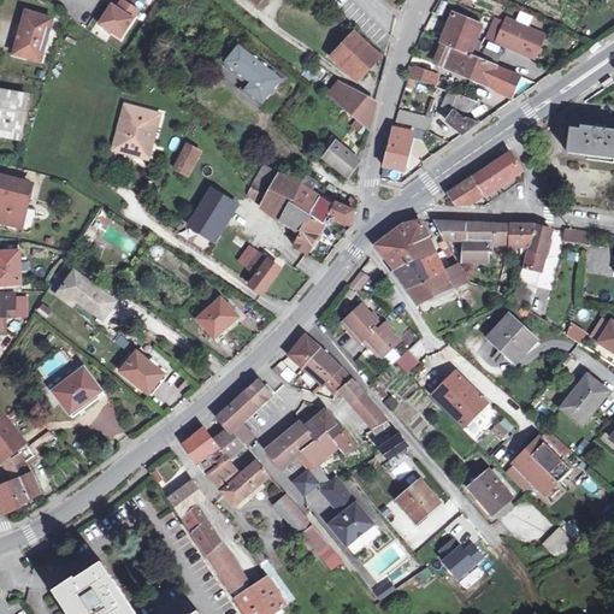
[(120,0),(116,6),(111,3),(99,22),(119,35),(136,9),(125,0),(120,0)]
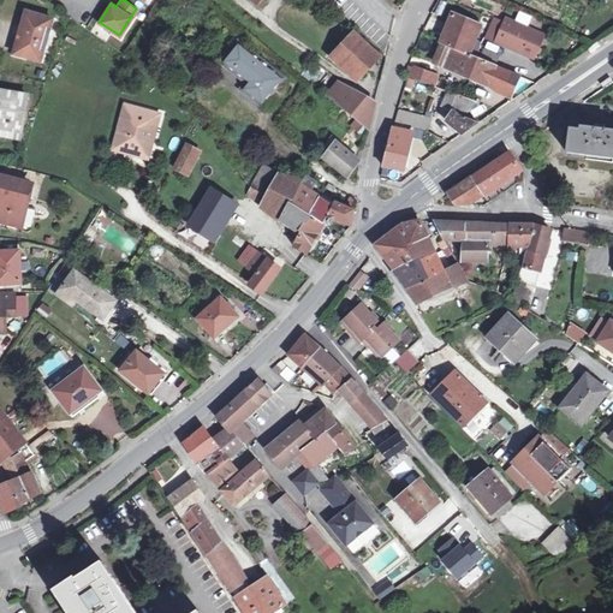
[(463,0),(497,12),(500,1),(497,0),(463,0)]
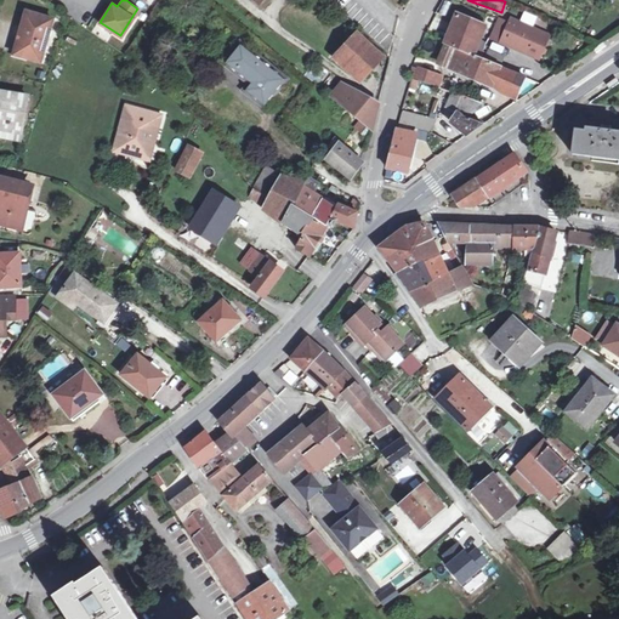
[(26,10),(20,34),(23,33),(29,11),(26,10)]
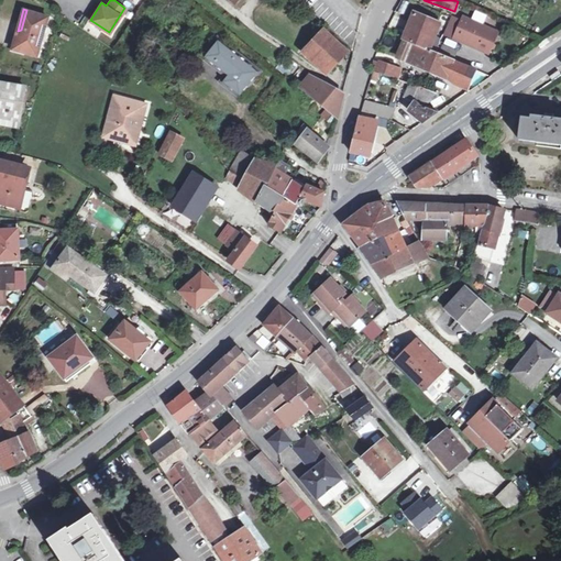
[(46,15),(26,10),(21,30),(18,31),(13,46),(35,53),(46,15)]
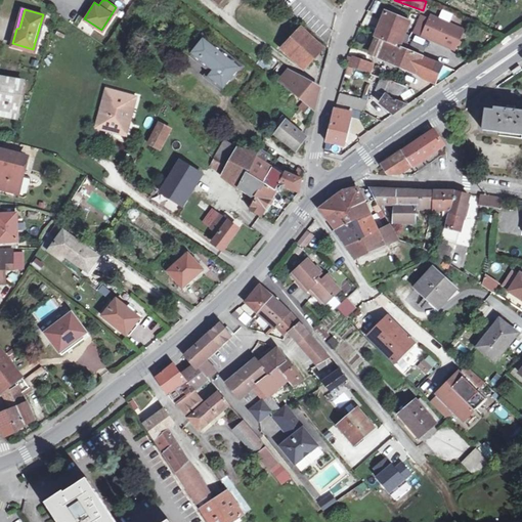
[(384,10),(374,34),(396,43),(404,19),(384,10)]
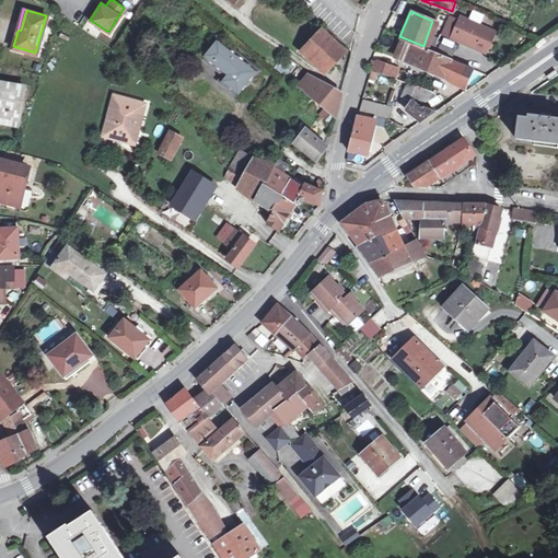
[(446,14),(439,32),(485,51),(493,30),(466,18),(464,22),(446,14)]
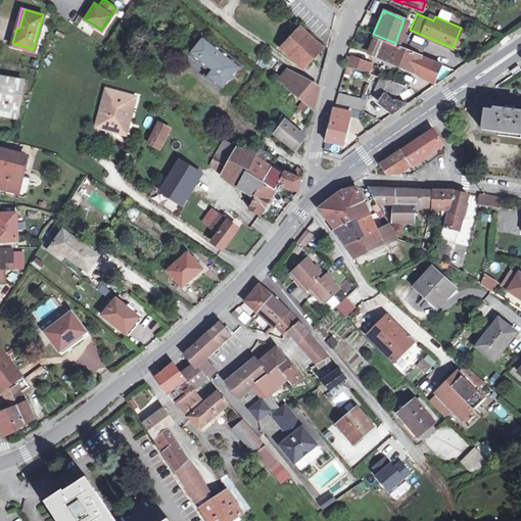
[(319,44),(300,26),(281,47),(299,64),(319,44)]
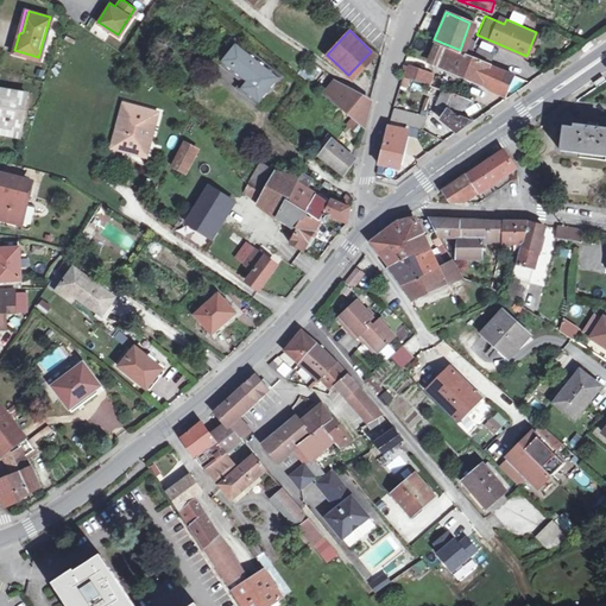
[(242,80),(237,86),(259,102),(279,76),(233,39),(218,60),(242,80)]
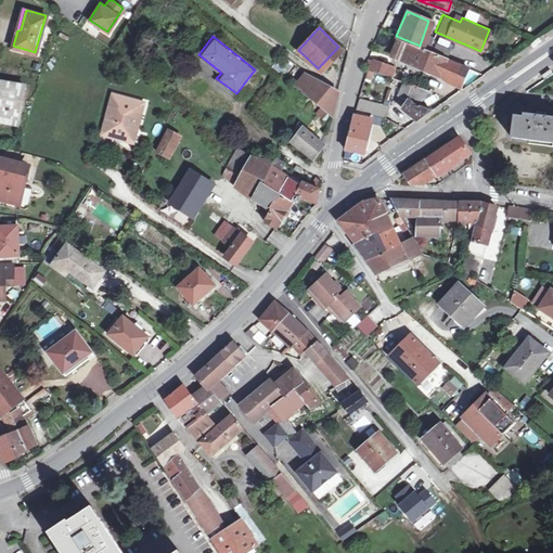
[(420,46),(396,36),(389,53),(423,68),(431,50),(426,49),(420,46)]
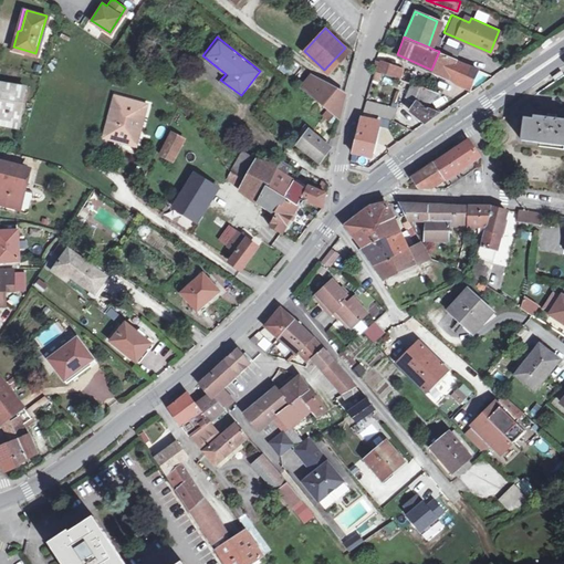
[(540,42),(542,48),(553,41),(550,37),(540,42)]
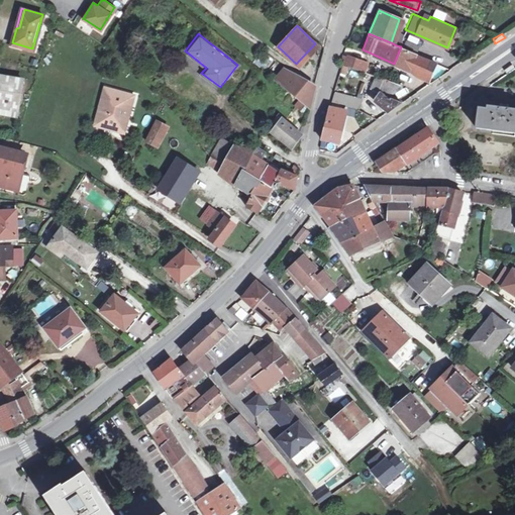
[(435,62),(401,46),(394,64),(408,70),(415,75),(426,79),(435,62)]
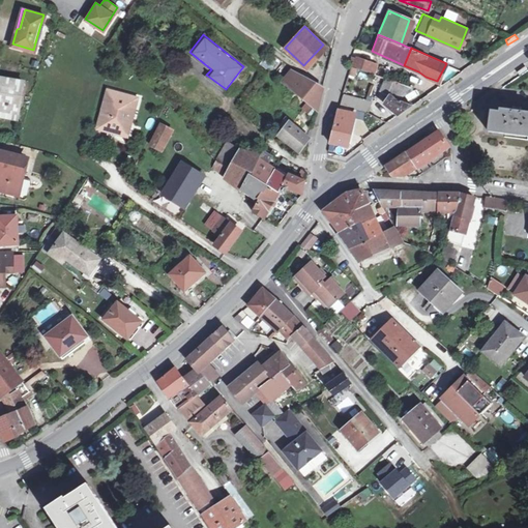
[(461,48),(458,54),(472,62),(475,57),(461,48)]
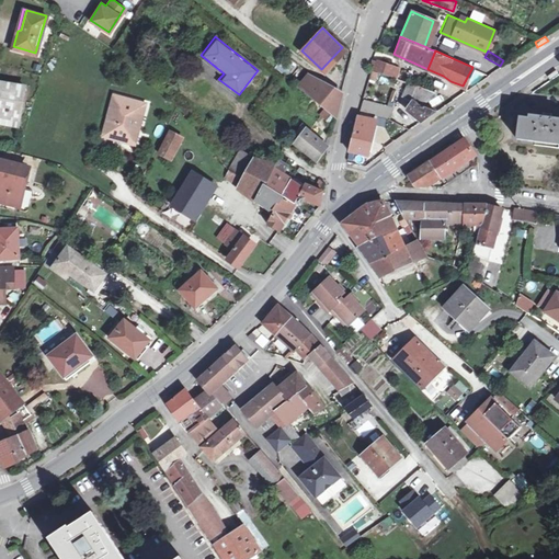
[(388,72),(390,65),(377,59),(374,68),(388,72)]
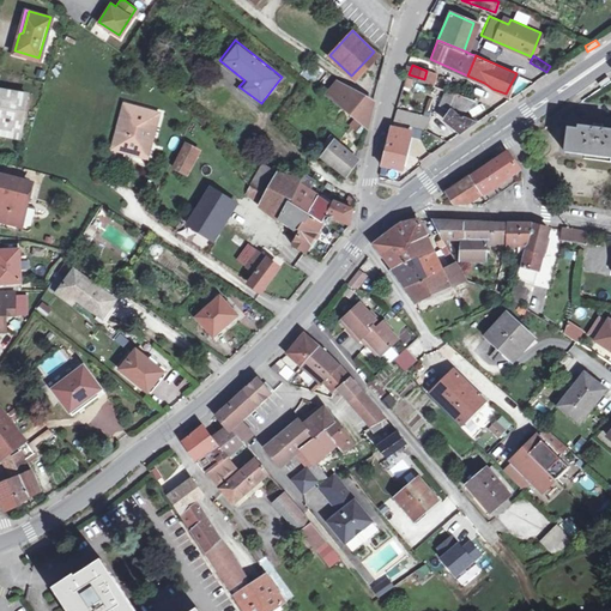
[(434,73),(427,71),(424,79),(431,82),(434,73)]
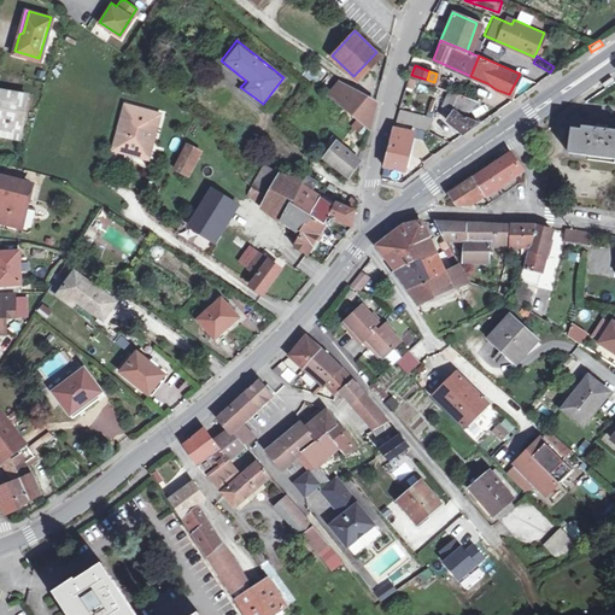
[(604,88),(614,80),(614,78),(611,76),(602,85),(604,88)]
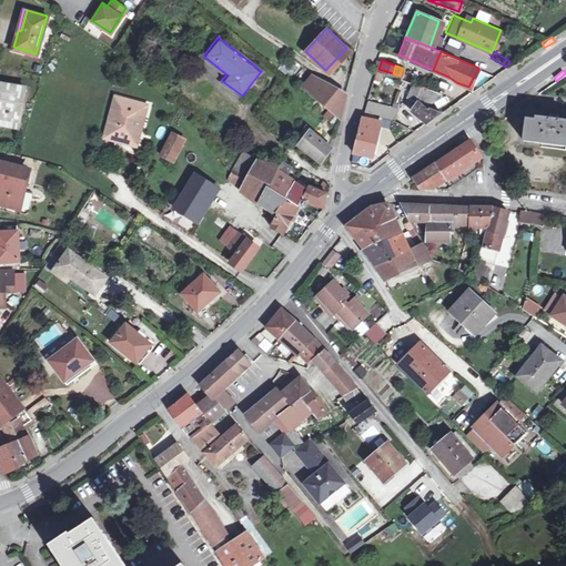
[(343,95),(313,77),(304,88),(329,108),(333,112),(337,115),(339,117),(343,95)]
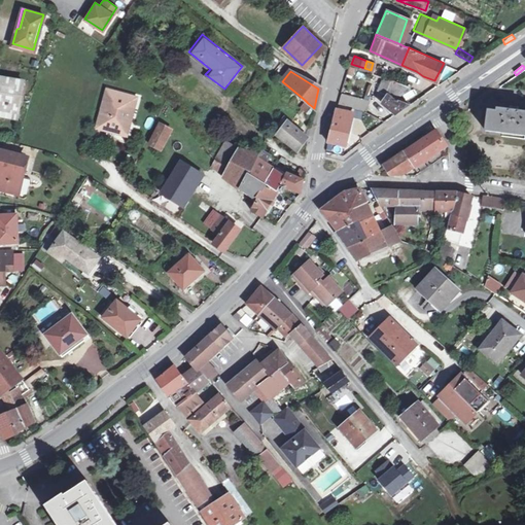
[(0,112),(16,116),(23,80),(0,76),(0,112)]
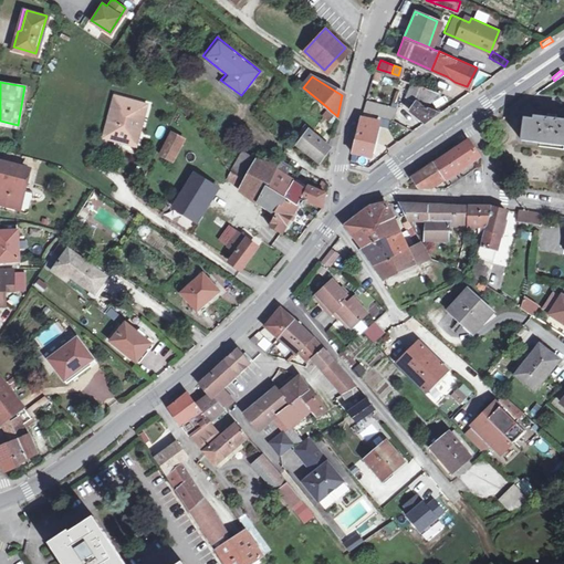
[(410,82),(405,96),(415,102),(409,111),(423,122),(438,111),(420,103),(440,92),(425,86),(410,82)]
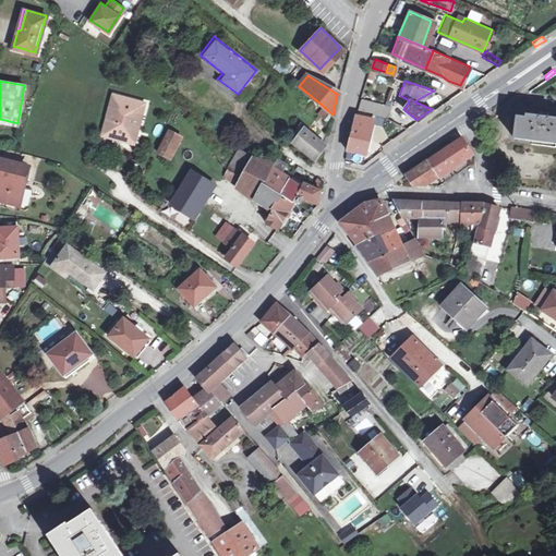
[(360,98),(357,111),(370,115),(384,118),(387,106),(360,98)]
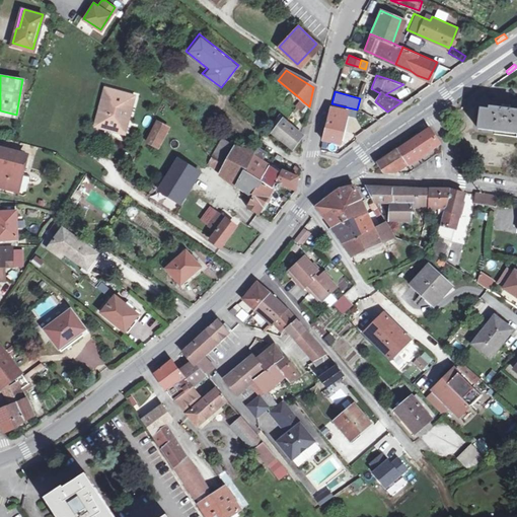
[(104,92),(98,112),(106,115),(102,127),(120,132),(123,120),(128,121),(134,100),(104,92)]
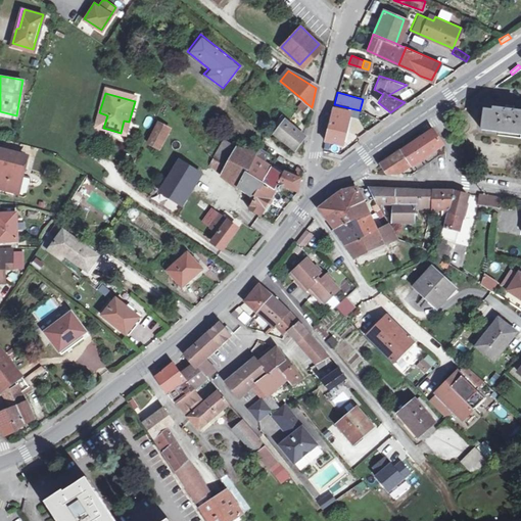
[(306,103),(302,99),(298,104),(303,108),(306,103)]
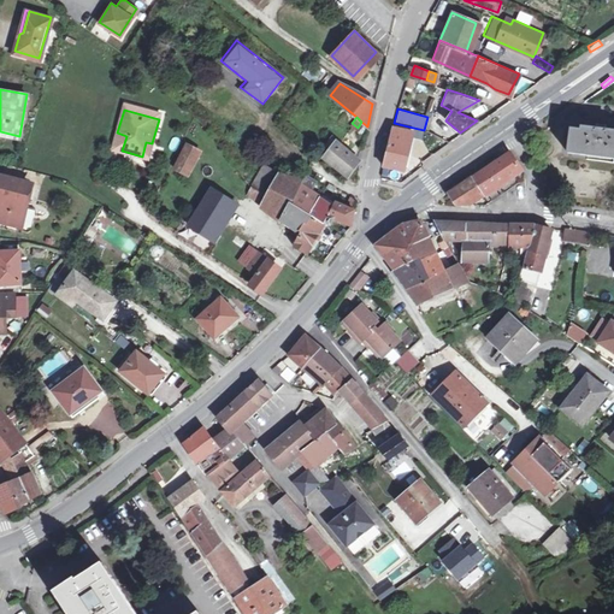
[(408,127),(394,123),(393,129),(391,128),(385,152),(382,165),(402,170),(411,133),(407,131),(408,127)]
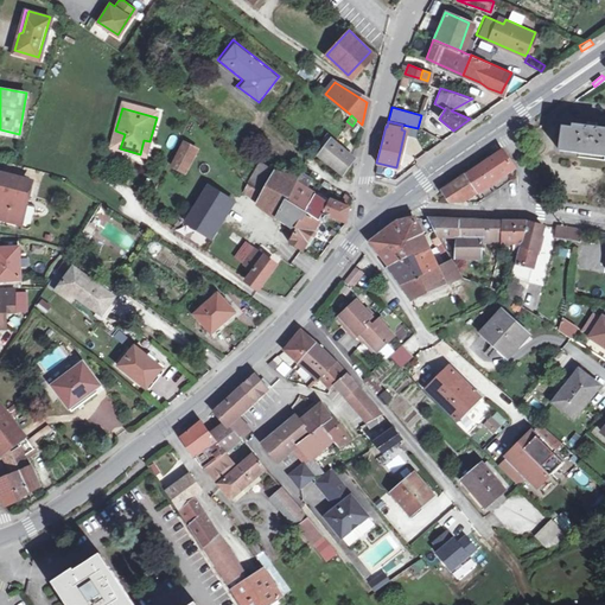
[(594,126),(594,123),(586,122),(586,125),(580,125),(580,127),(560,125),(558,148),(604,154),(604,131),(599,129),(600,127),(594,126)]
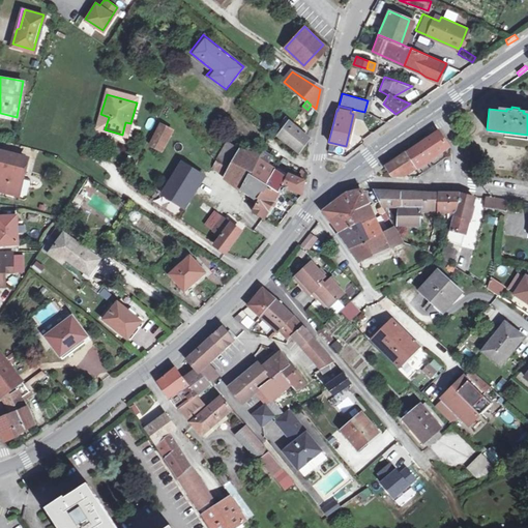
[(109,117),(100,114),(96,127),(105,129),(109,117)]
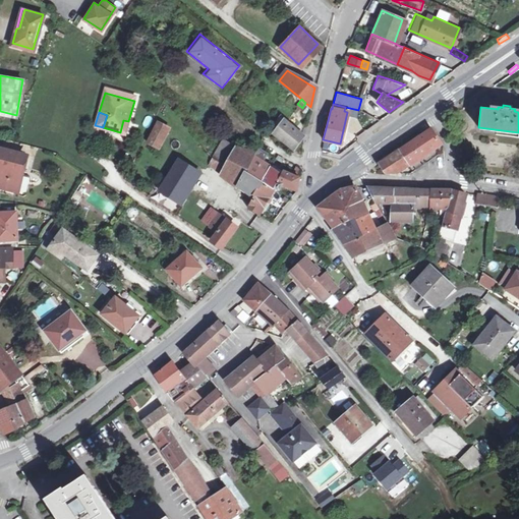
[(292,147),(301,134),(278,115),(269,127),(292,147)]
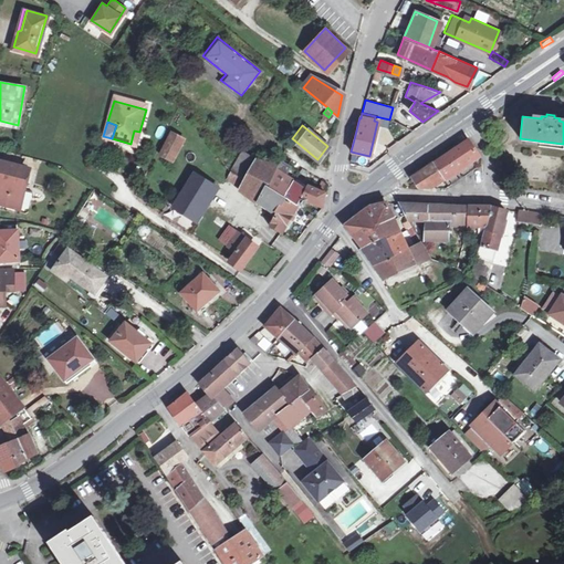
[(134,131),(131,144),(135,146),(139,132),(134,131)]
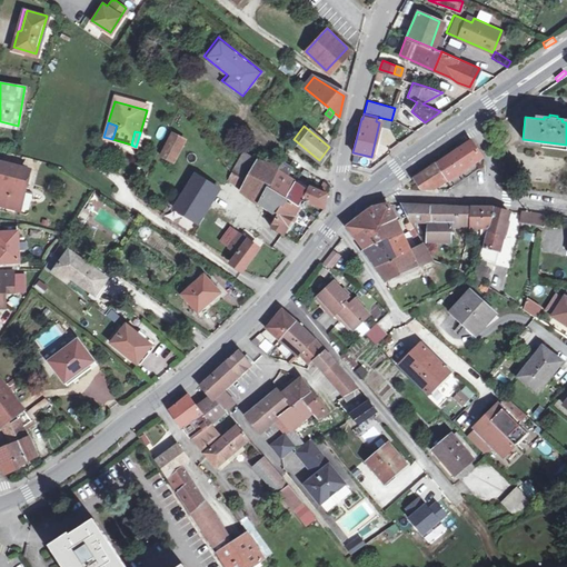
[(183,138),(171,132),(161,155),(172,160),(183,138)]
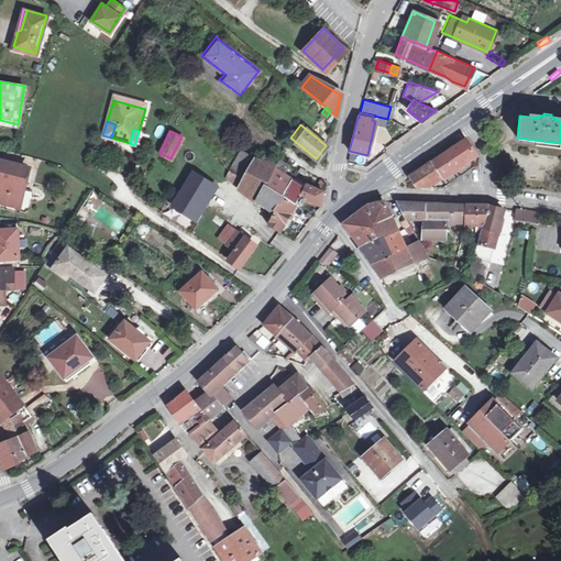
[(463,138),(429,161),(440,176),(442,175),(443,176),(450,172),(449,171),(474,154),(463,138)]
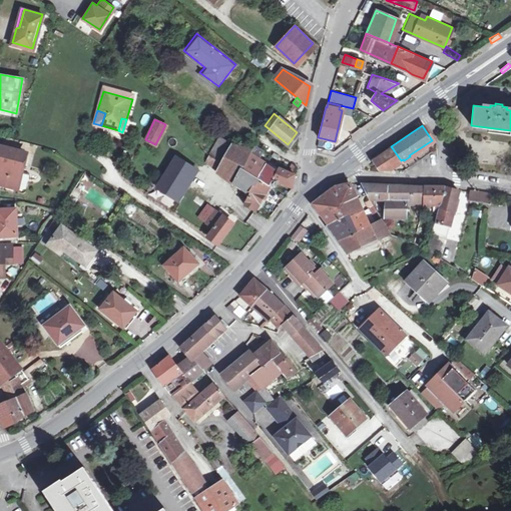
[(186,138),(191,135),(187,129),(182,132),(186,138)]
